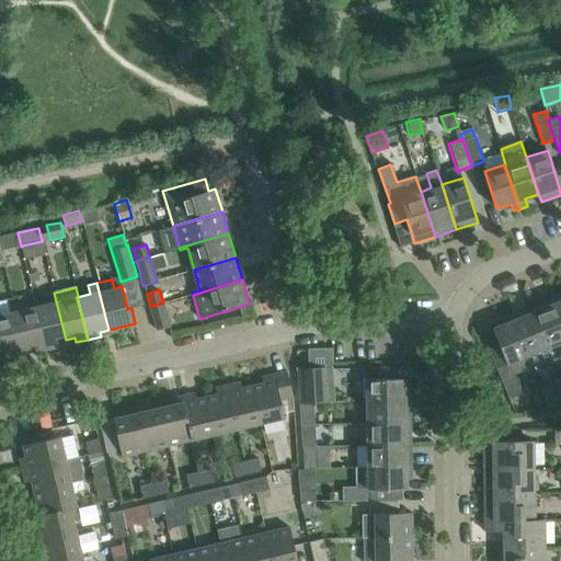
[(54,293),(55,293),(54,290),(44,293),(47,304),(35,307),(45,350),(58,346),(57,342),(66,340),(56,301),(54,293)]
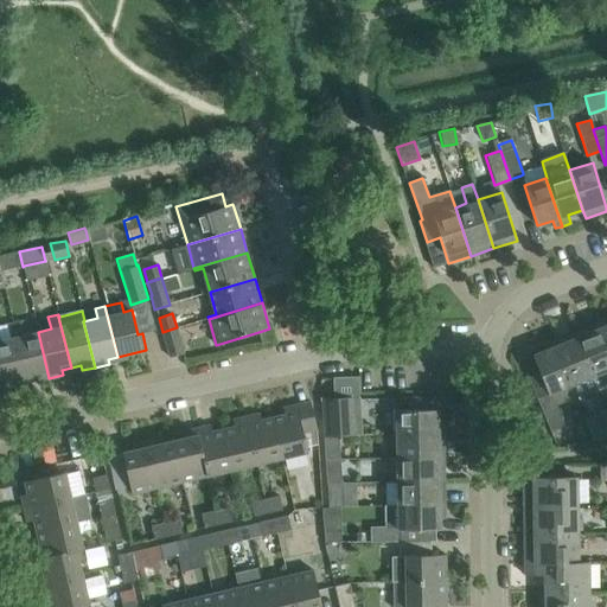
[(606,319),(596,324),(596,325),(606,351),(606,319)]
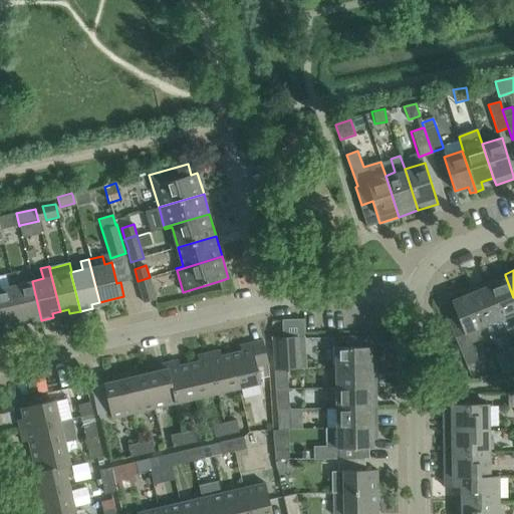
[(12,274),(10,274),(20,320),(29,318),(30,322),(41,320),(32,281),(20,283),(17,272),(12,274)]
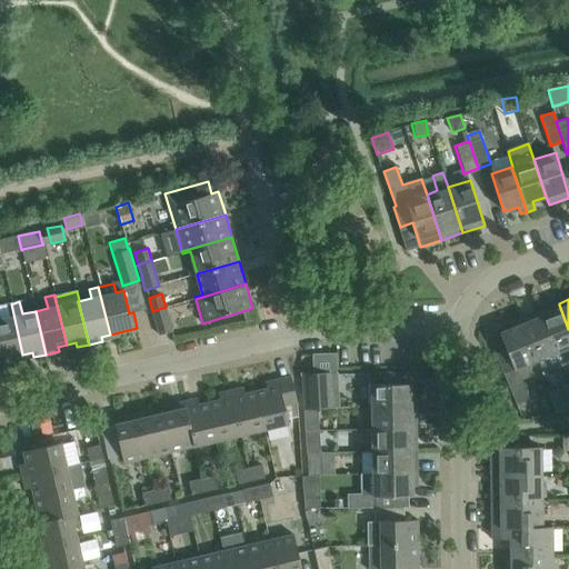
[(15,357),(22,355),(11,303),(0,306),(0,353),(2,365),(16,361),(15,357)]
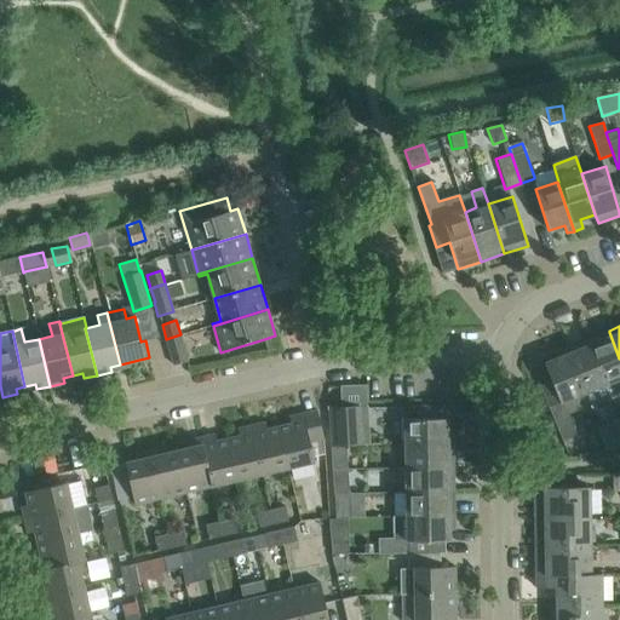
[(619,359),(609,331),(586,340),(609,397),(619,392),(619,359)]
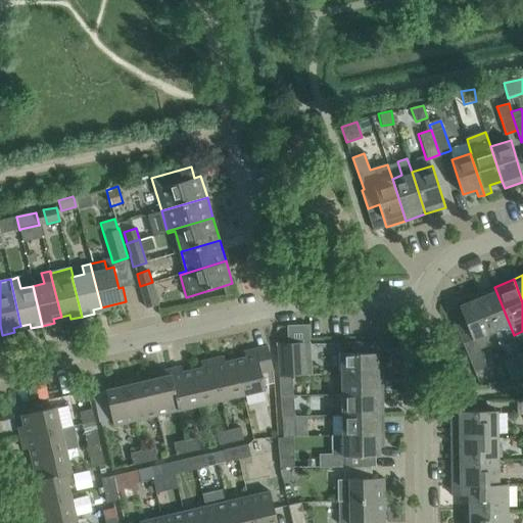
[(146,307),(158,304),(152,282),(140,286),(146,307)]
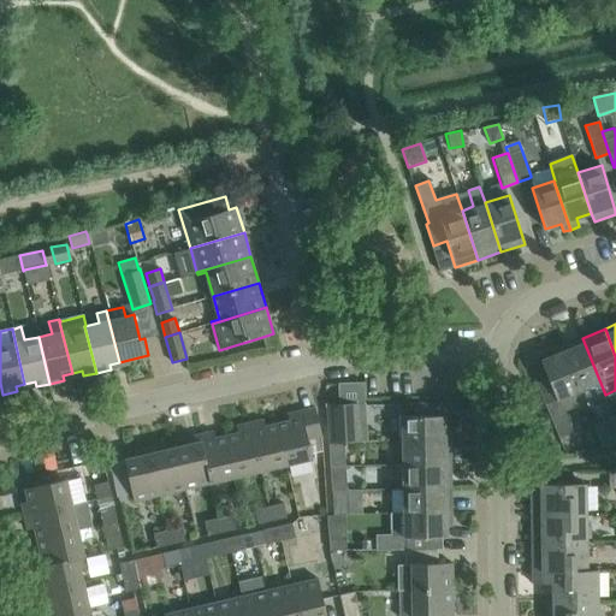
[(270,335),(262,337),(266,349),(273,347),(270,335)]
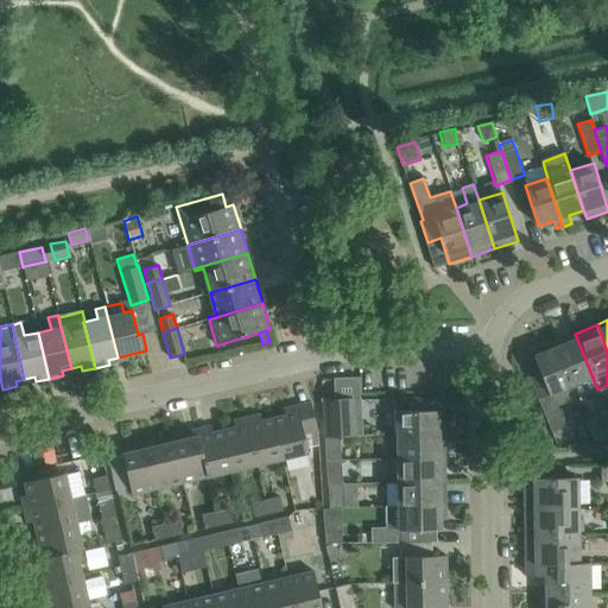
[(575,334),(552,342),(570,387),(575,398),(597,390),(575,334)]
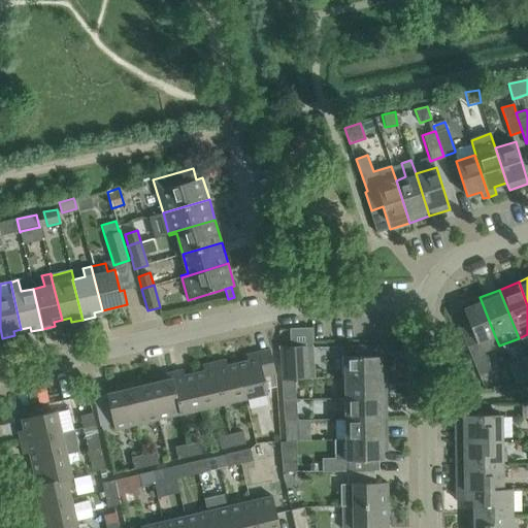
[(480,342),(495,336),(480,297),(470,301),(471,305),(463,308),(469,324),(460,328),(480,375),(491,370),(480,342)]
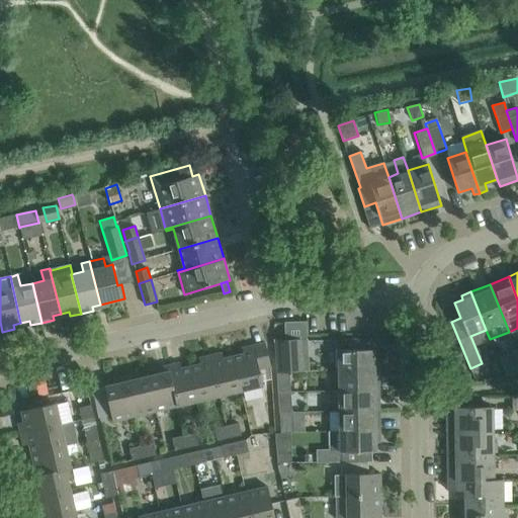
[(378,361),(378,349),(377,339),(337,340),(337,341),(338,341),(338,370),(374,370),(374,361),(378,361)]
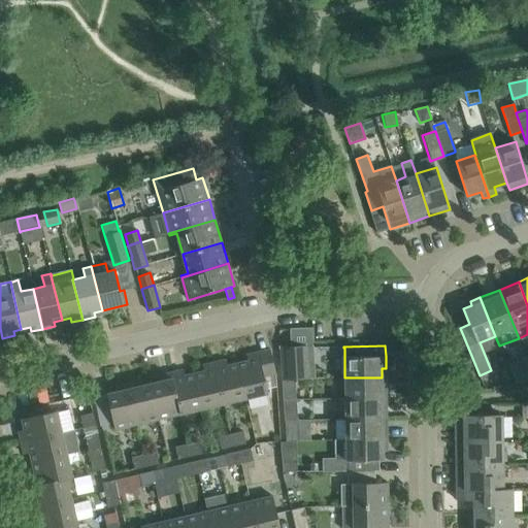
[(307,351),(291,353),(282,353),(281,349),(282,349),(282,348),(279,348),(282,380),(293,380),(309,380),(307,351)]
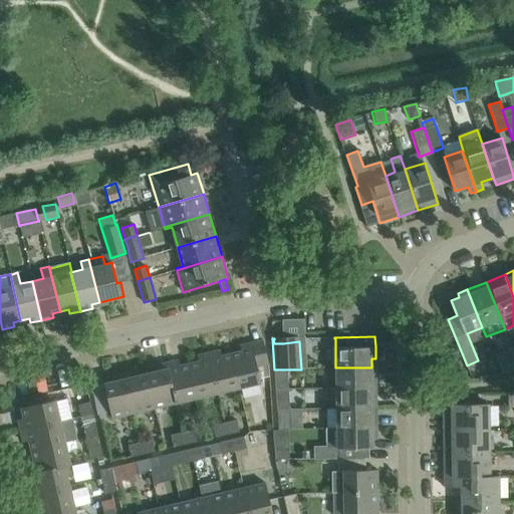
[(256,366),(268,363),(263,340),(240,345),(241,351),(233,353),(241,388),(259,383),(258,379),(256,366)]
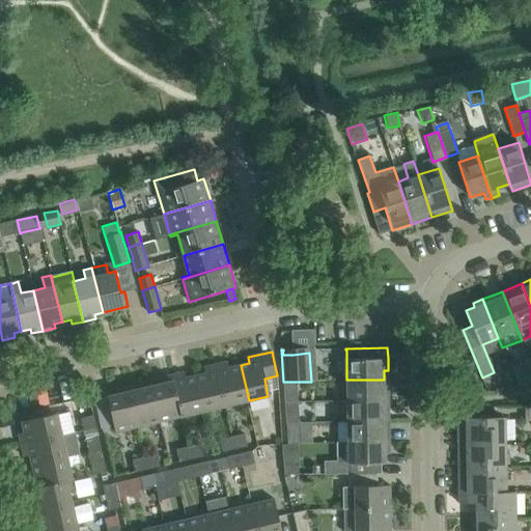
[(249,400),(241,365),(228,368),(227,362),(217,364),(227,406),(249,400)]
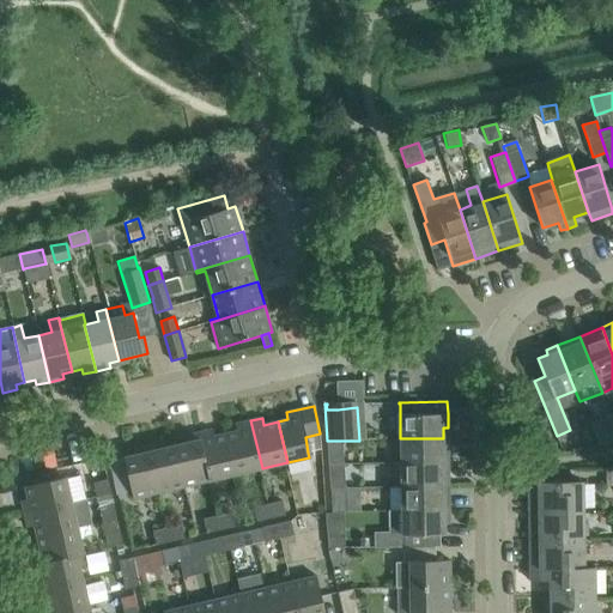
[(236,474),(262,468),(250,420),(235,424),(237,431),(226,434),(236,474)]
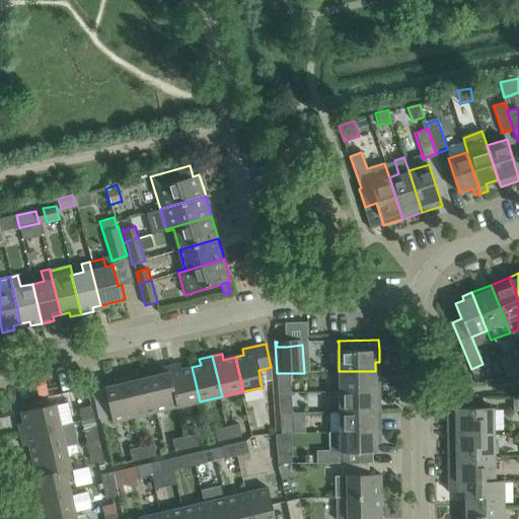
[(518,373),(518,360),(502,367),(506,377),(518,373)]
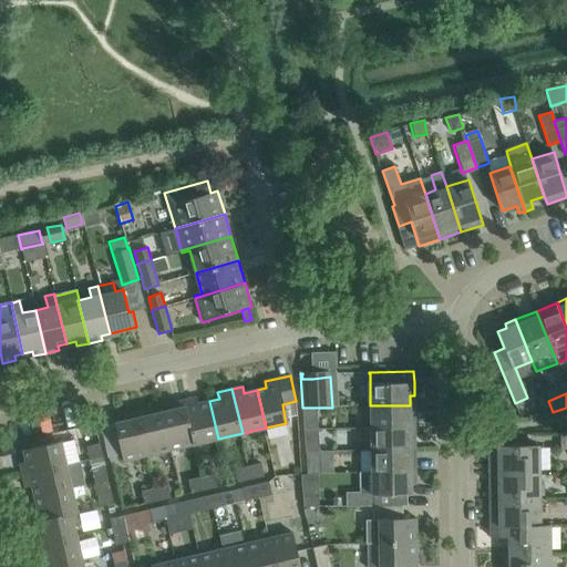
[(218,439),(209,401),(197,403),(196,398),(184,400),(194,444),(218,439)]
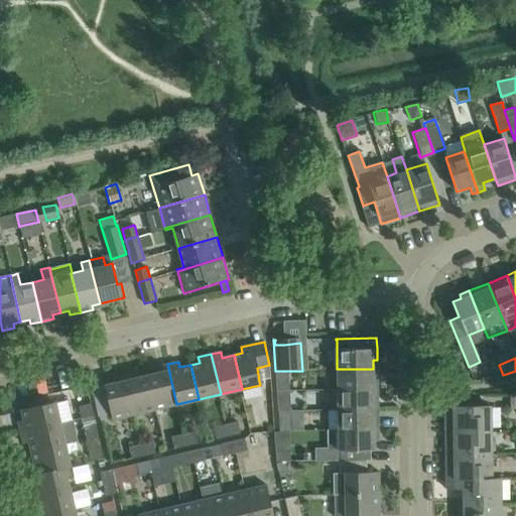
[(155,409),(176,404),(167,364),(155,367),(157,372),(147,375),(155,409)]
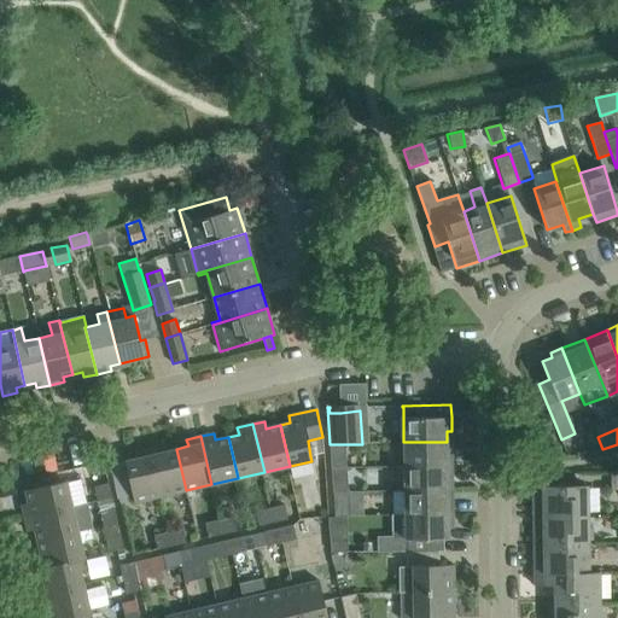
[(322,437),(308,441),(310,456),(324,453),(322,437)]
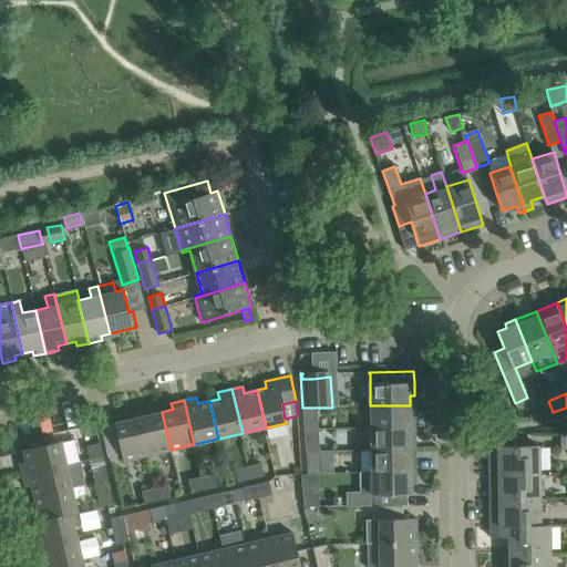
[(371,428),(414,426),(414,414),(410,414),(410,405),(370,405),(371,428)]
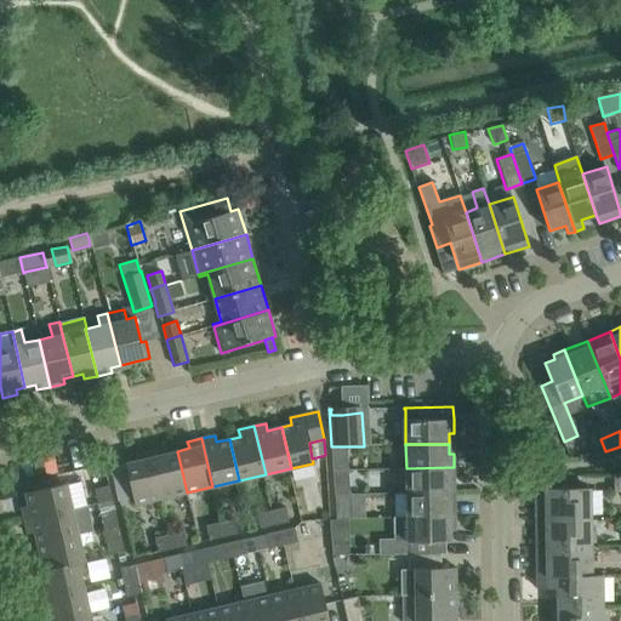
[(347,446),(331,446),(331,468),(332,469),(348,469),(347,446)]
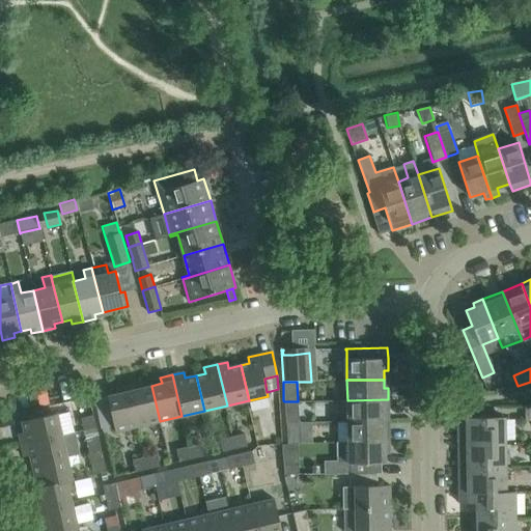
[(160,421),(151,386),(141,388),(140,383),(128,385),(138,426),(160,421)]
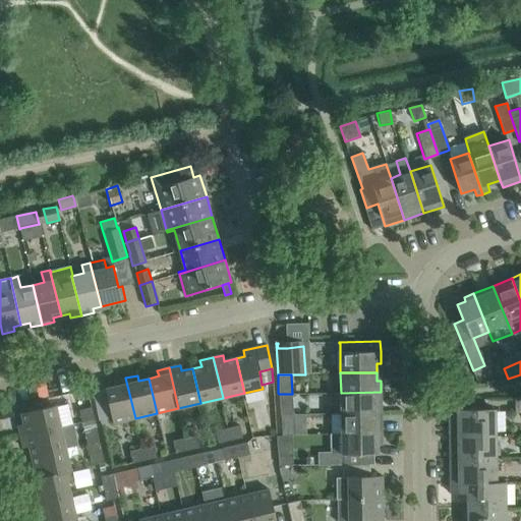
[(113,423),(135,418),(125,378),(114,381),(116,386),(105,389),(113,423)]
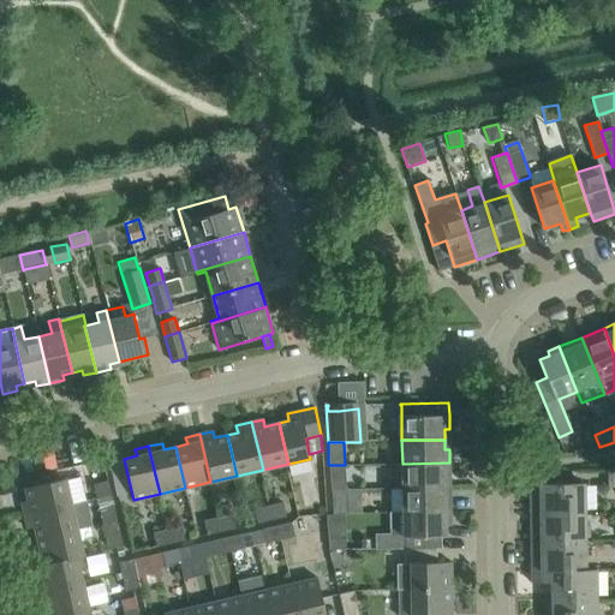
[(402,488),(446,487),(445,478),(451,477),(449,463),(402,464),(402,488)]
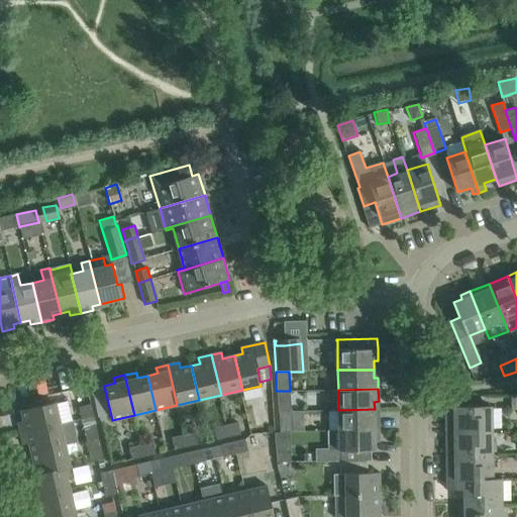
[(290,391),(277,391),(278,411),(291,410),(290,391)]
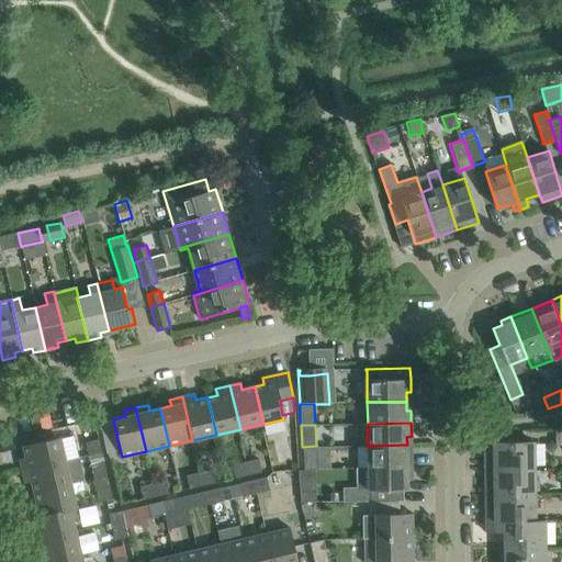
[(22,468),(65,458),(60,438),(60,437),(23,446),(25,458),(20,459),(22,468)]
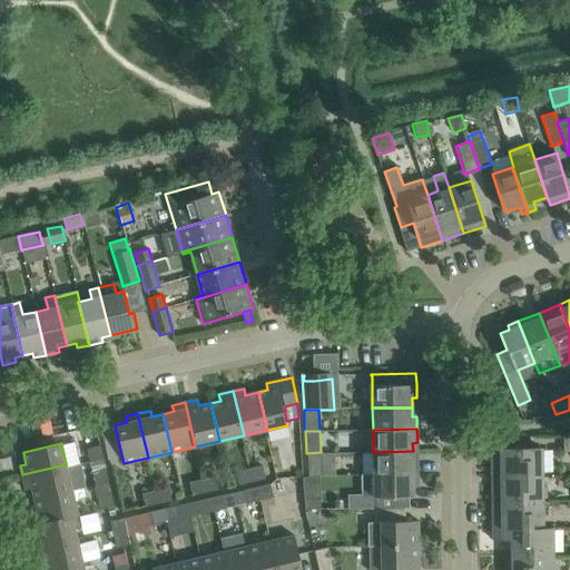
[(89,461),(101,458),(98,444),(86,448),(89,461)]
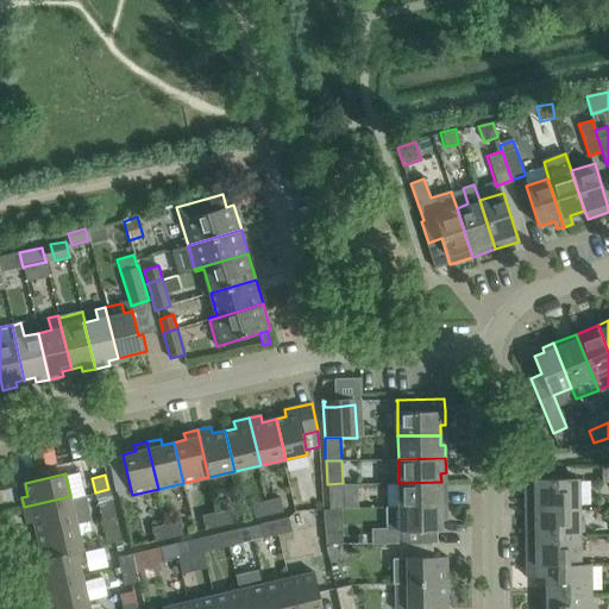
[(526,508),(579,507),(578,478),(525,479),(526,508)]
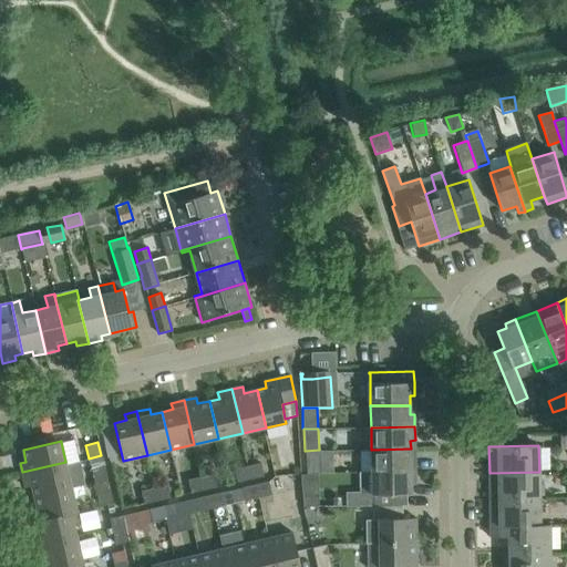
[(371,472),(415,471),(415,459),(411,459),(411,449),(371,450),(371,472)]
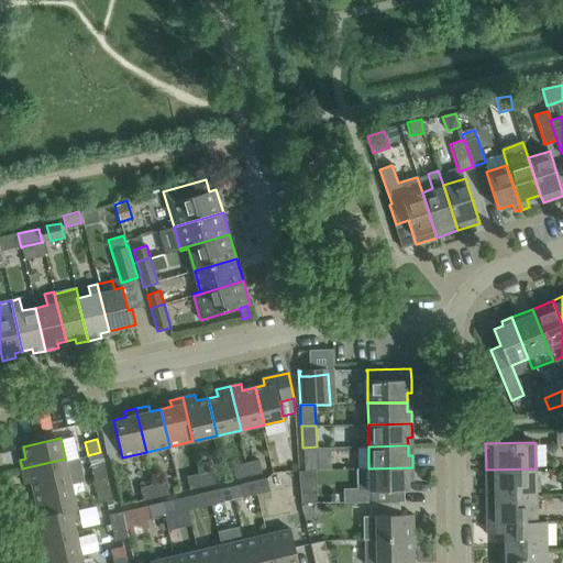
[(317,446),(302,448),(302,449),(304,470),(319,468),(317,446)]
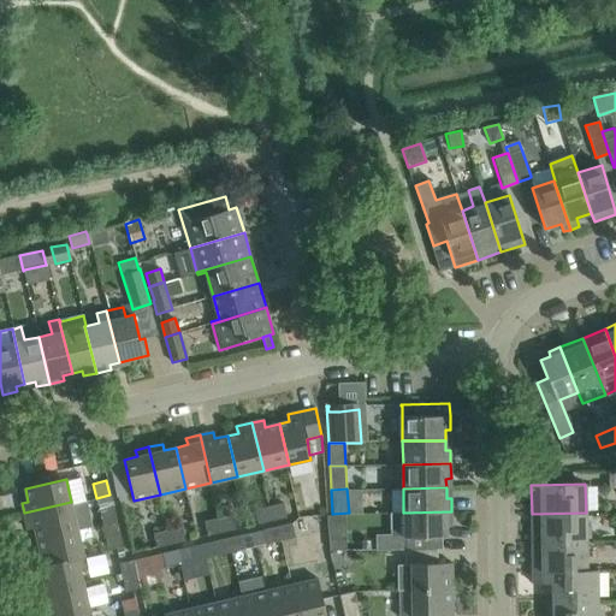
[(71,502),(24,513),(28,529),(34,528),(36,537),(77,527),(72,503),(71,502)]
